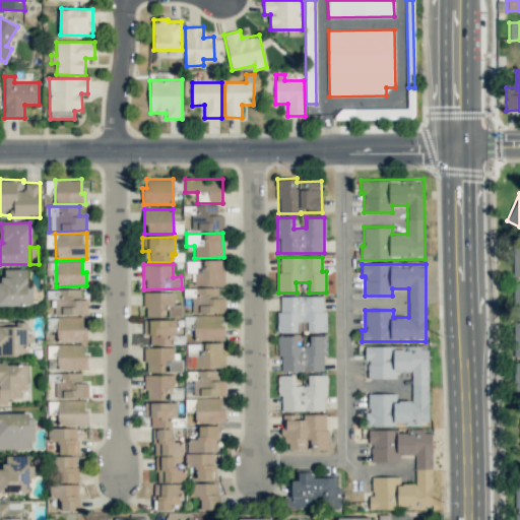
[(0,305),(33,306),(33,287),(27,287),(27,269),(2,269),(2,282),(0,281),(0,305)]
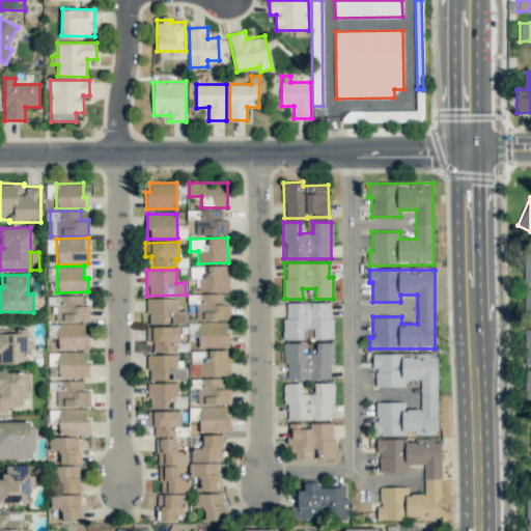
[(223,294),(200,294),(200,304),(196,304),(196,319),(229,319),(229,302),(223,302),(223,294)]
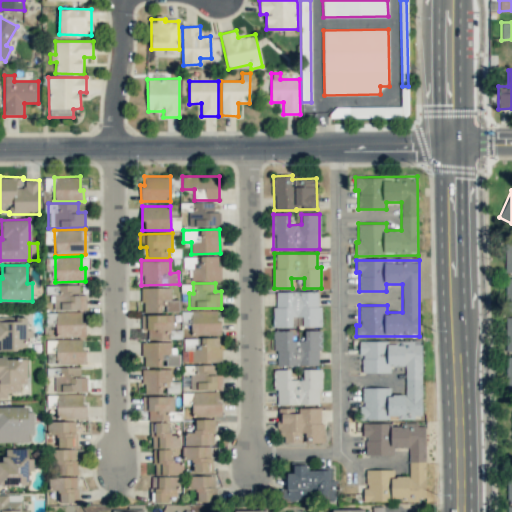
[(54,309),(86,310),(86,295),(79,295),(79,285),(46,284),(46,294),(54,294),(54,309)]
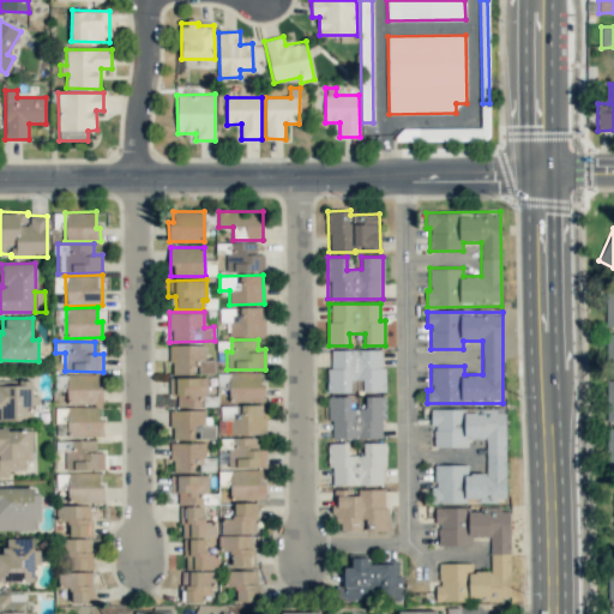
[(205,344),(170,345),(170,374),(215,374),(215,360),(205,360),(205,344)]
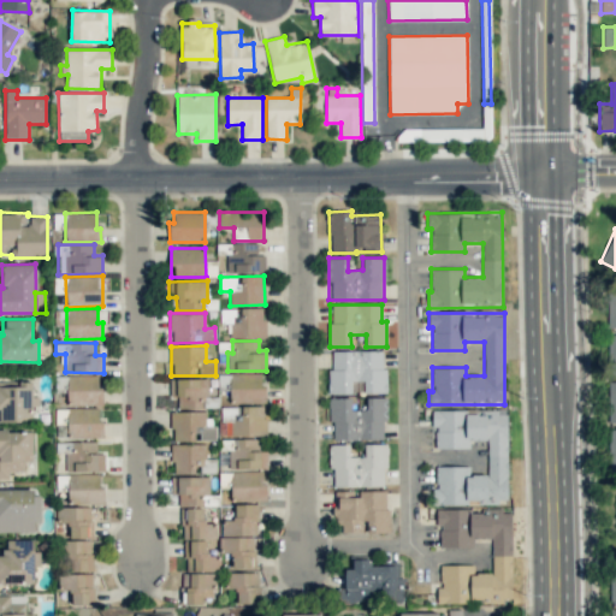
[(385,392),(385,351),(330,351),(330,394),(356,394),(356,381),(363,381),(363,392),(385,392)]
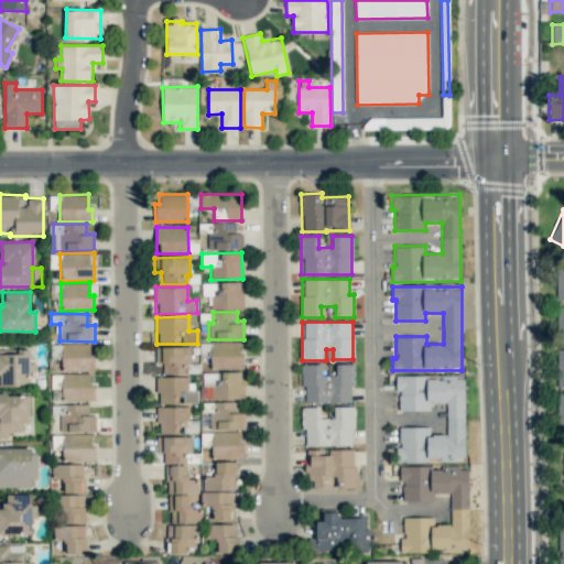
[(241,342),(210,342),(210,369),(242,369),(241,342)]
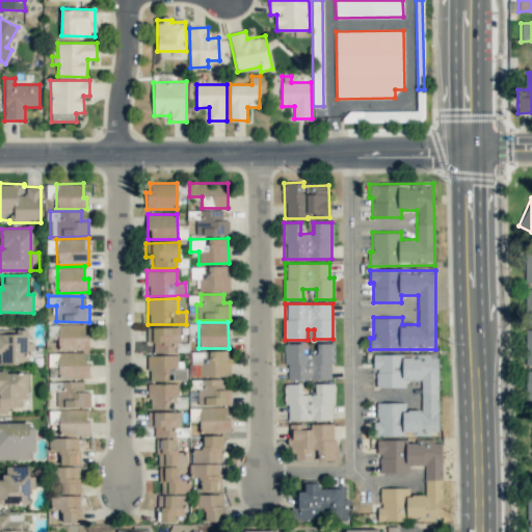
[(57,350),(88,350),(89,333),(85,333),(85,324),(58,324),(57,350)]
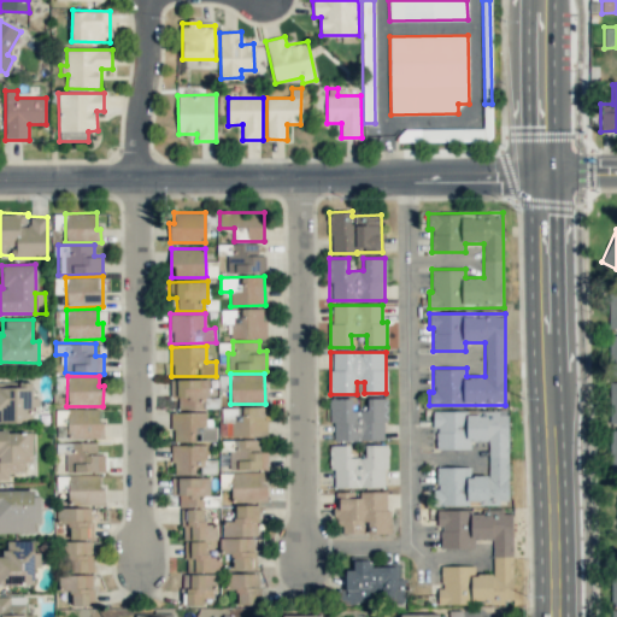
[(170,380),(170,397),(177,397),(178,410),(207,409),(206,378),(170,380)]
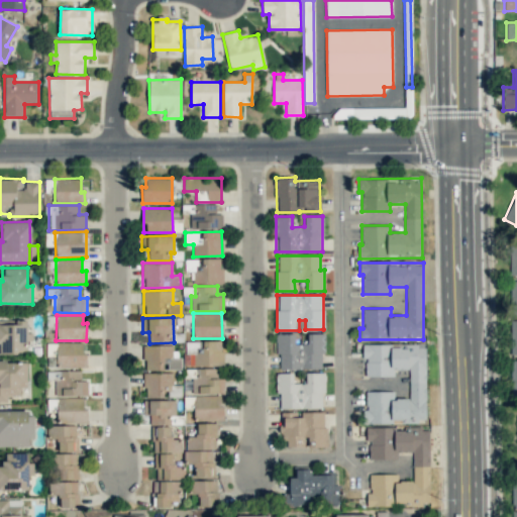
[(0,352),(28,352),(27,319),(0,319),(0,352)]
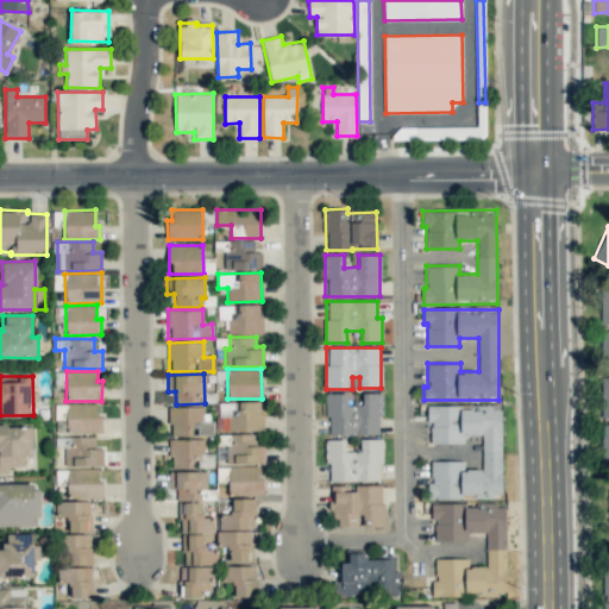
[(327,435),(382,434),(381,393),(362,393),(362,406),(347,406),(347,393),(326,393),(327,435)]
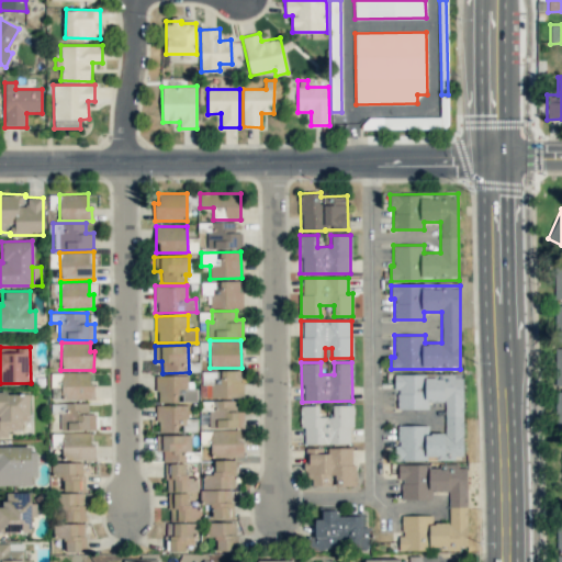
[(243,370),(220,371),(220,378),(212,378),(212,397),(243,397),(243,370)]
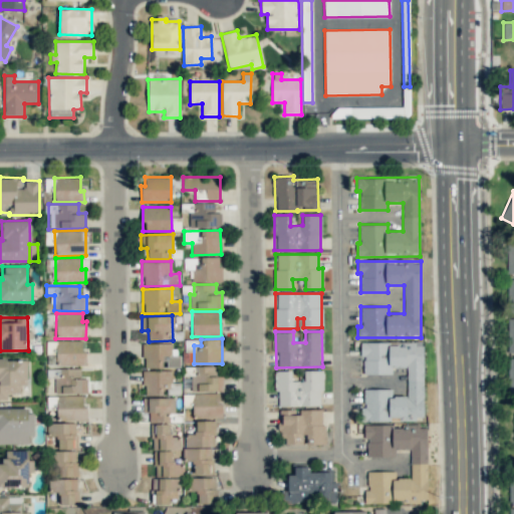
[(84,365),(85,340),(56,340),(56,364),(84,365)]
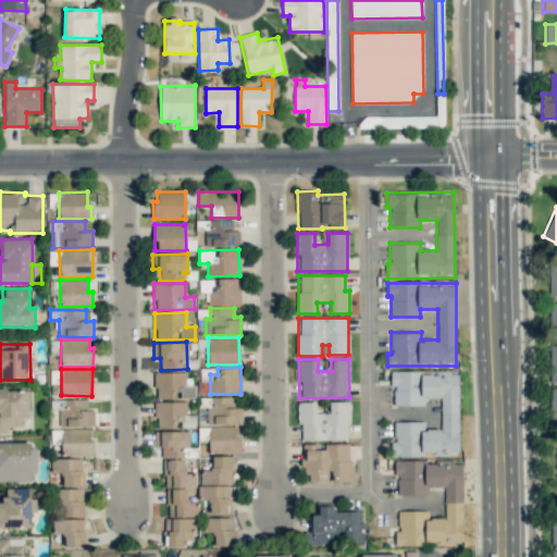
[(391,371),(391,385),(394,385),(394,406),(424,406),(424,398),(441,398),(442,429),(424,429),(424,421),(394,422),(394,442),(392,442),(392,456),(459,455),(458,370),(391,371)]
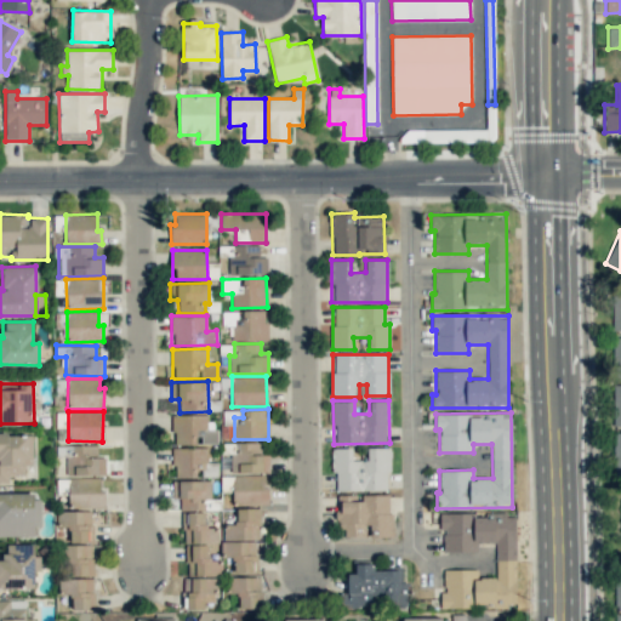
[(172,415),(174,445),(199,444),(217,443),(217,429),(208,431),(208,414),(172,415)]
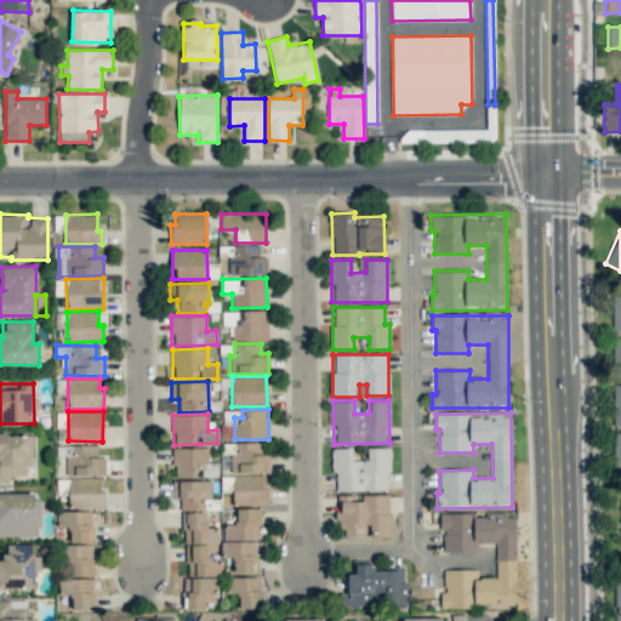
[(0,483),(9,483),(10,474),(24,476),(24,466),(33,466),(33,434),(0,433),(0,483)]
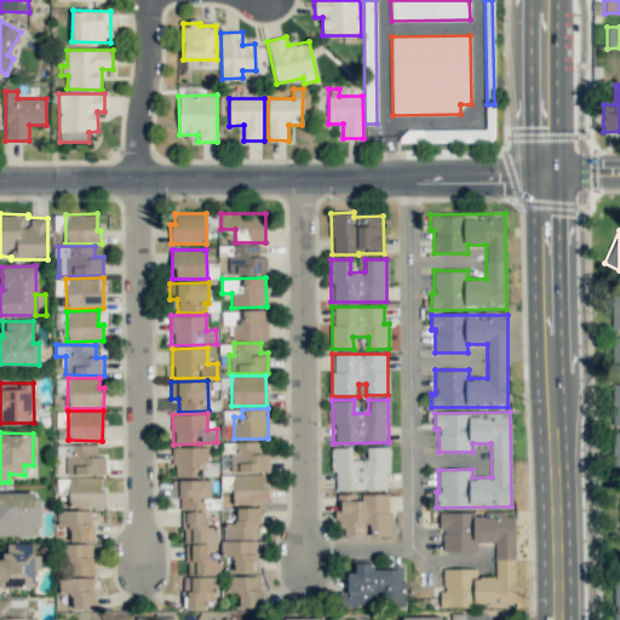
[(269,471),(269,453),(263,453),(263,441),(231,442),(231,472),(269,471)]
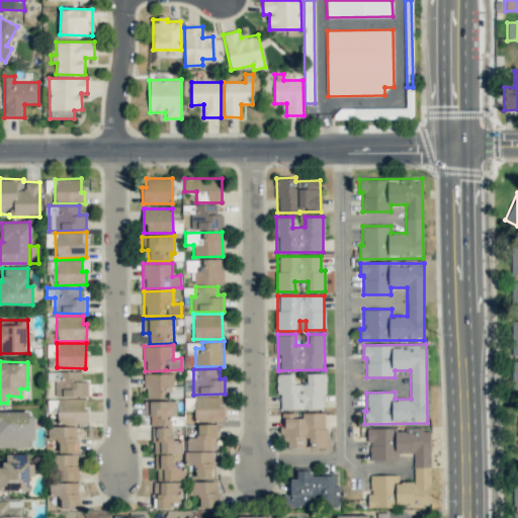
[(87,381),(81,381),(81,371),(54,372),(55,397),(88,396),(87,381)]
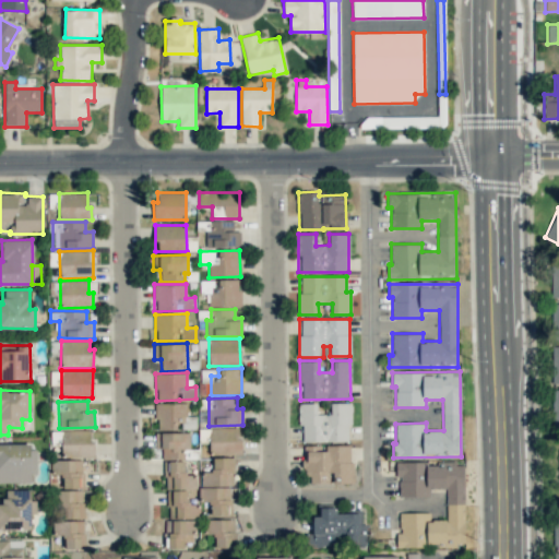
[(187,403),(155,403),(156,428),(194,428),(194,416),(187,416),(187,403)]
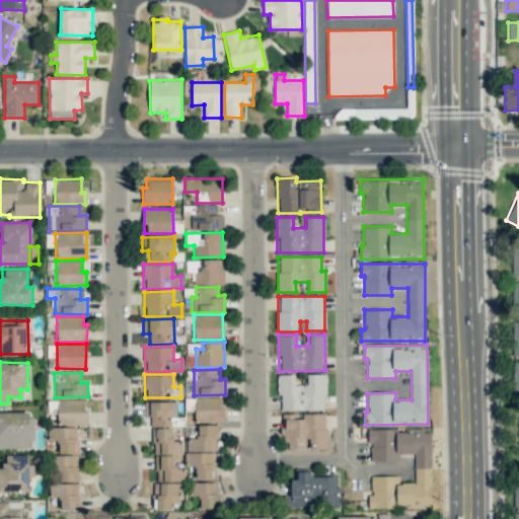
[(281,411),(325,410),(324,374),(307,374),(307,384),(294,385),(294,374),(277,375),(277,395),(281,395),(281,411)]
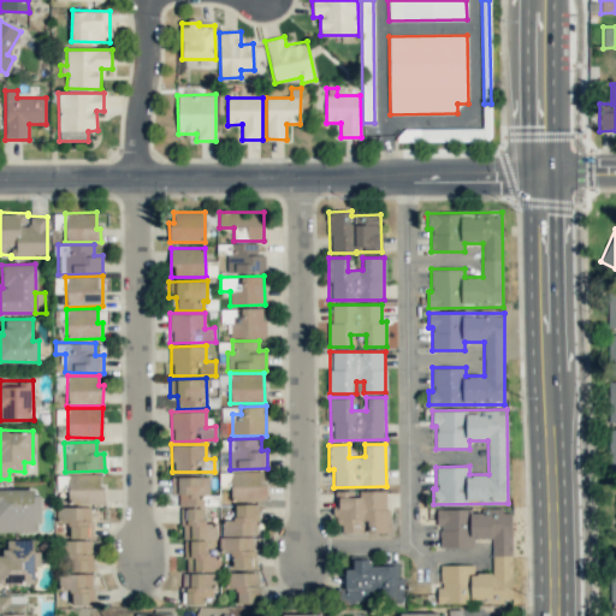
[(265,501),(265,472),(231,471),(231,499),(265,501)]
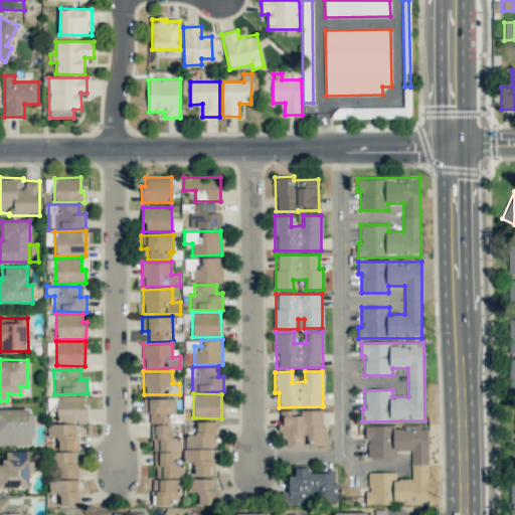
[(56,396),(57,421),(86,420),(84,396),(56,396)]
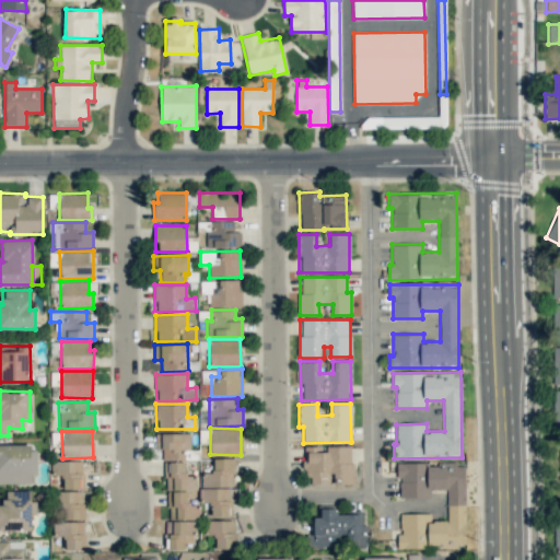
[(167,549),(186,549),(185,544),(197,543),(196,505),(188,505),(188,490),(197,489),(197,476),(186,476),(185,450),(190,450),(190,432),(155,433),(155,450),(164,448),(167,549)]
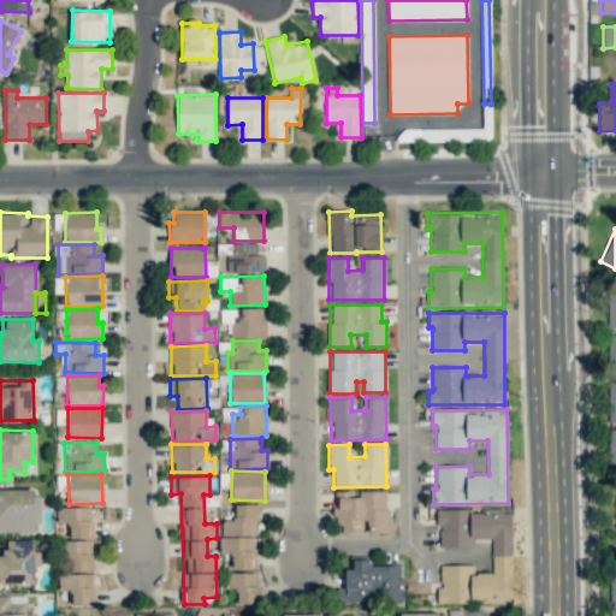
[(0,532),(39,532),(37,489),(0,489),(0,532)]
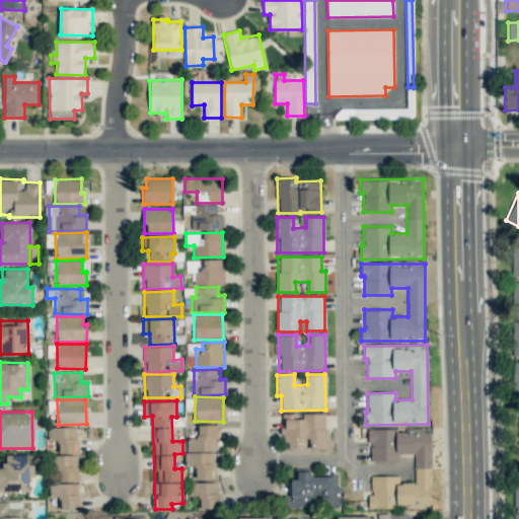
[(327,448),(327,414),(300,414),(282,414),(282,441),(288,441),(288,448),(298,448),(298,440),(309,440),(309,448),(327,448)]
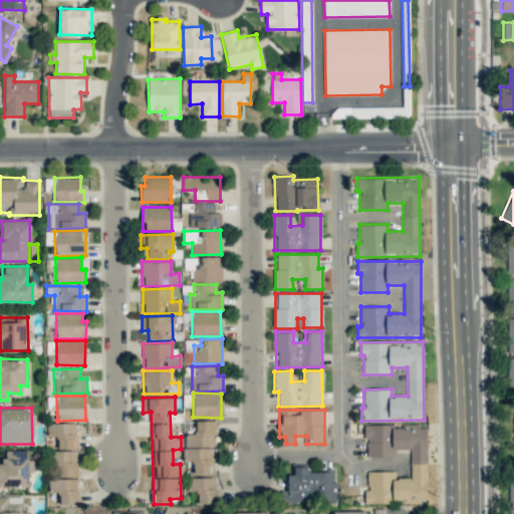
[(214,421),(196,421),(196,434),(185,434),(185,462),(195,462),(195,474),(214,474),(214,421)]
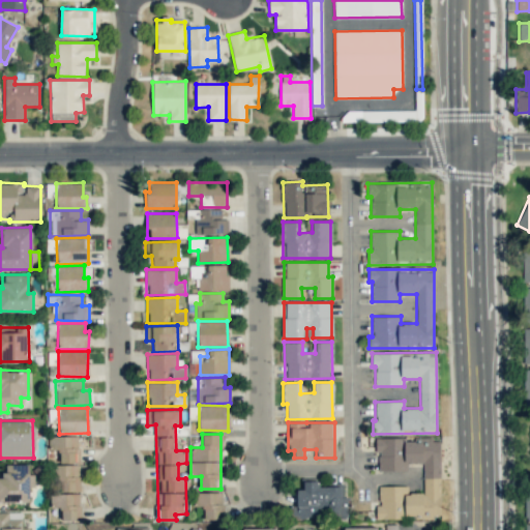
[(60,464),(79,463),(79,436),(49,437),(49,449),(59,449),(60,464)]
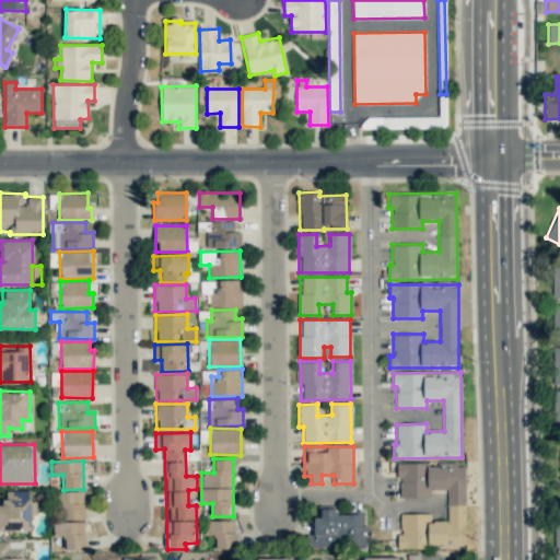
[(398,547),(465,548),(466,464),(397,463),(396,477),(400,477),(400,498),(430,498),(430,490),(447,490),(447,521),(431,521),(431,514),(399,513),(398,547)]
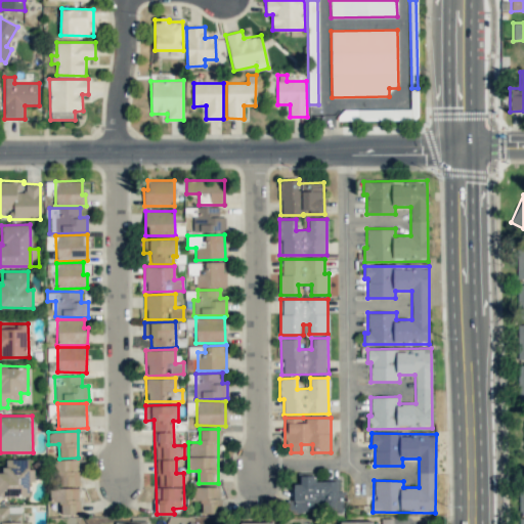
[(31,459),(4,460),(4,472),(0,472),(0,496),(30,496),(30,481),(32,481),(31,459)]
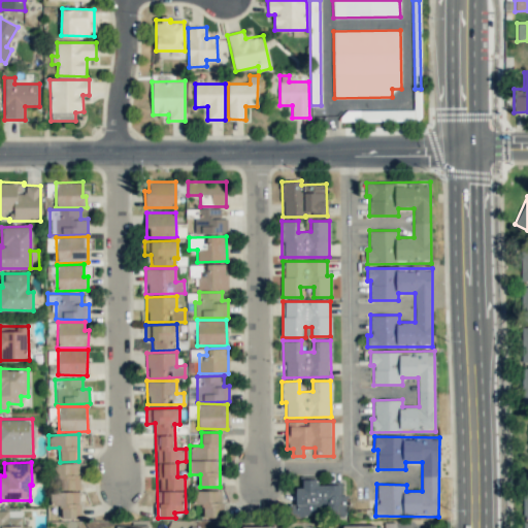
[(61,519),(79,519),(79,463),(53,463),(53,505),(61,505),(61,519)]
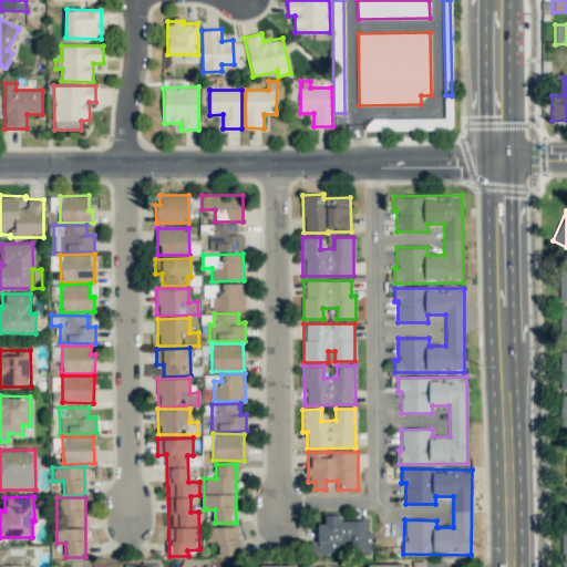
[(318,524),(318,542),(310,542),(310,555),(370,555),(370,519),(341,519),(341,515),(325,515),(325,524),(318,524)]
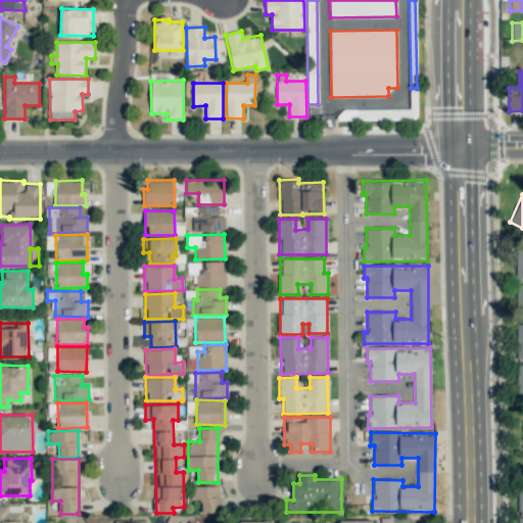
[(220,513),(220,485),(192,486),(192,500),(201,498),(201,513),(220,513)]
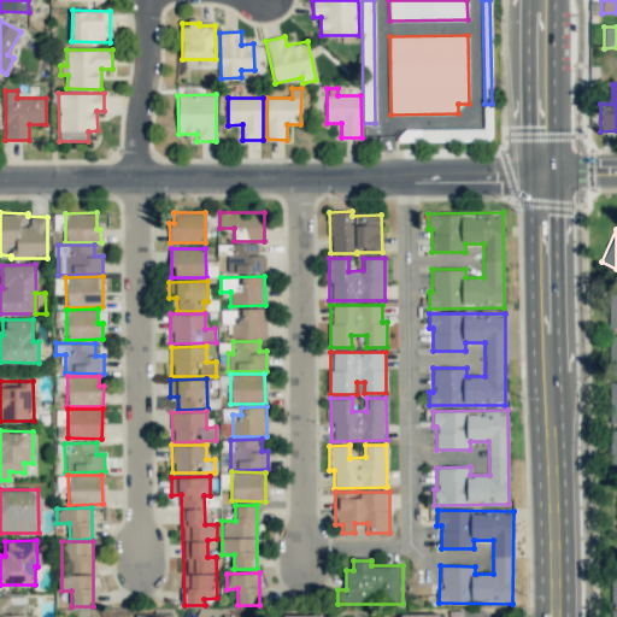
[(33,616),(34,613),(25,613),(25,597),(0,597),(0,616),(33,616)]
